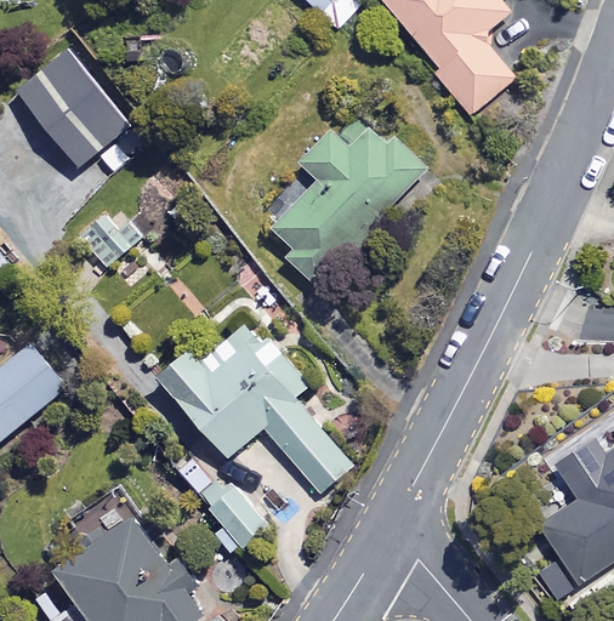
[(360,3),(357,0),(302,0),(335,29),(360,3)]
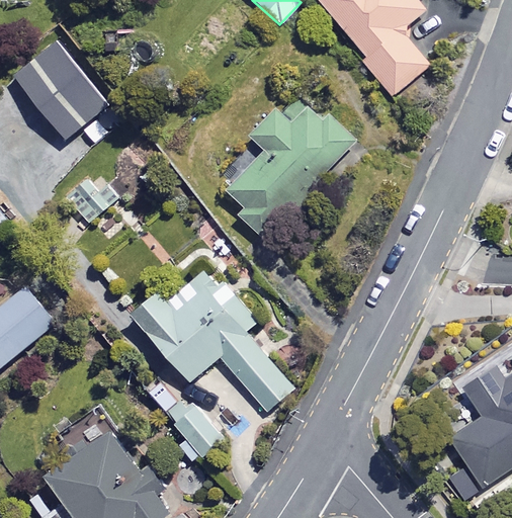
[(321,0),(366,60),(363,62),(390,96),(428,68),(400,31),(425,12),(416,0),(321,0)]
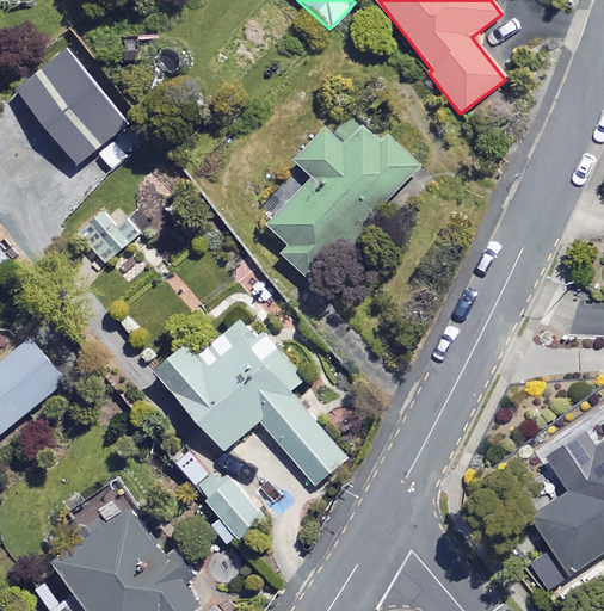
[(128,124),(72,50),(19,91),(78,166),(92,155),(104,171),(121,158),(108,140),(128,124)]
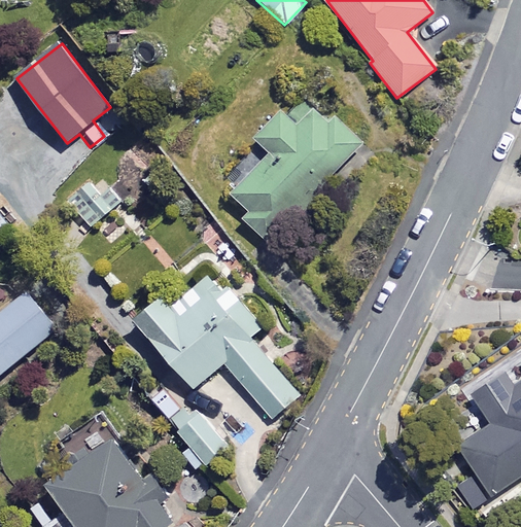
[(366,149),(309,92),(259,140),(275,155),(235,196),(252,213),(245,220),(269,244),(366,149)]
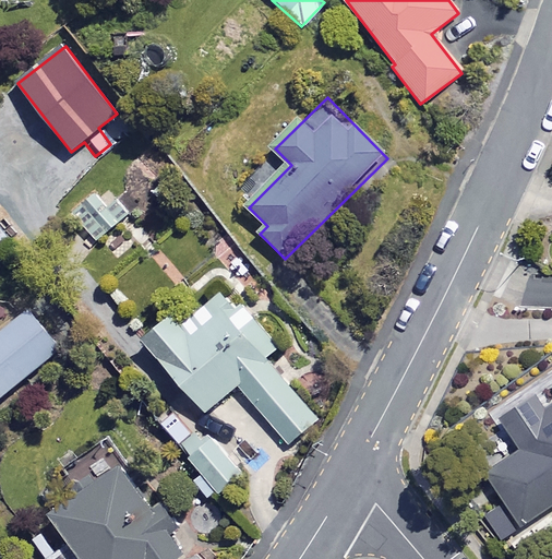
[(121,217),(96,191),(70,215),(94,241),(121,217)]
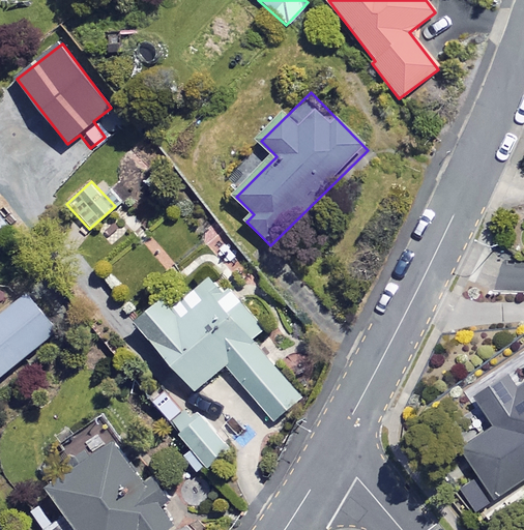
[(264,330),(215,273),(175,307),(168,299),(140,324),(197,391),(226,366),(272,421),(299,399),(251,342),(264,330)]
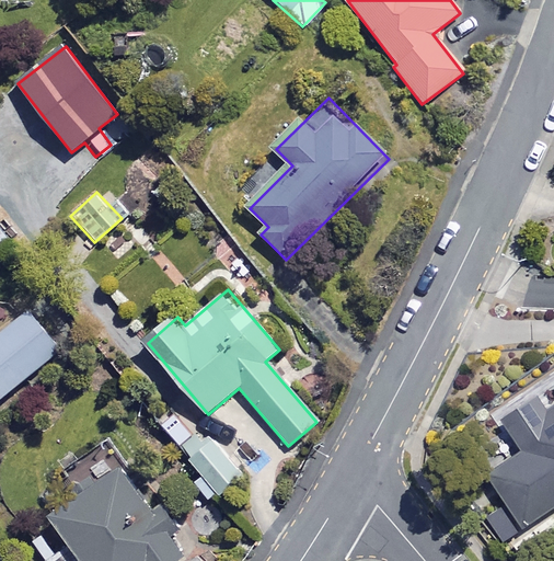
[(0,400),(62,348),(32,310),(0,336),(0,400)]
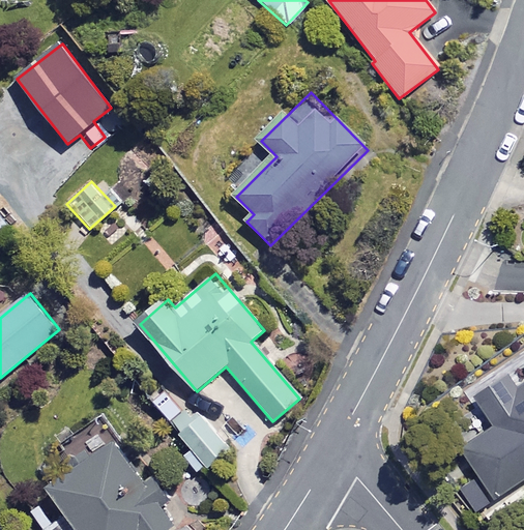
[(523,477),(523,386),(517,391),(507,378),(474,401),(494,430),(461,452),(492,499),(523,477)]
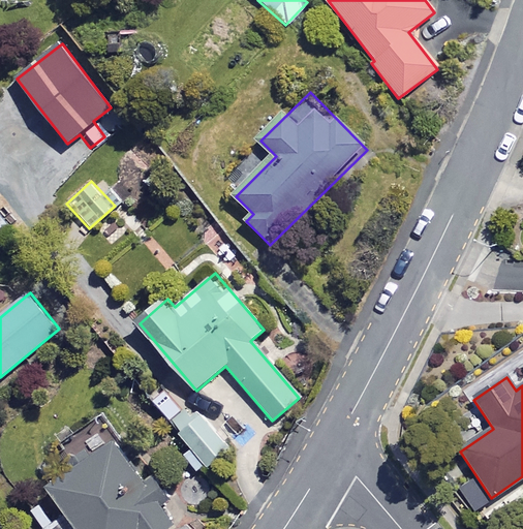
[(196,402),(170,417),(200,470),(227,454),(196,402)]
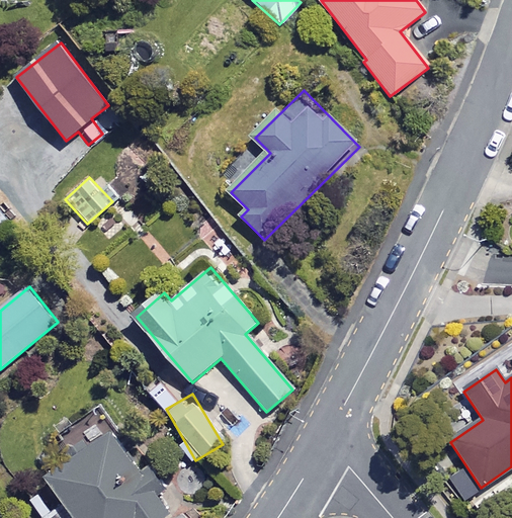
[(54,475),(69,499),(39,517),(165,517),(170,514),(157,494),(165,489),(151,468),(143,473),(116,433),(54,475)]
